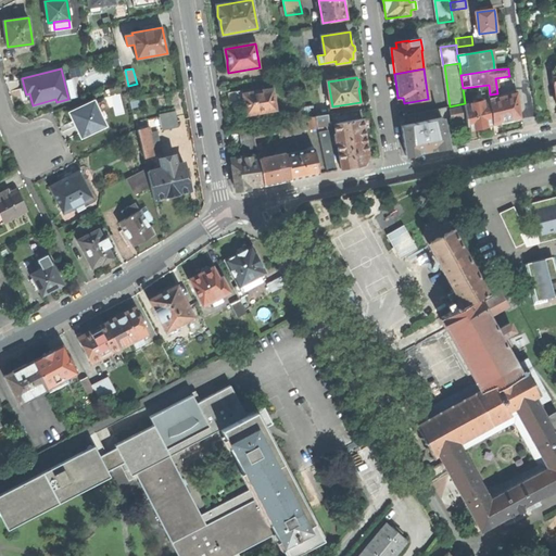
[(245,109),(247,116),(277,111),(274,89),(244,95),(243,90),(228,93),(230,103),(244,100),(245,109)]
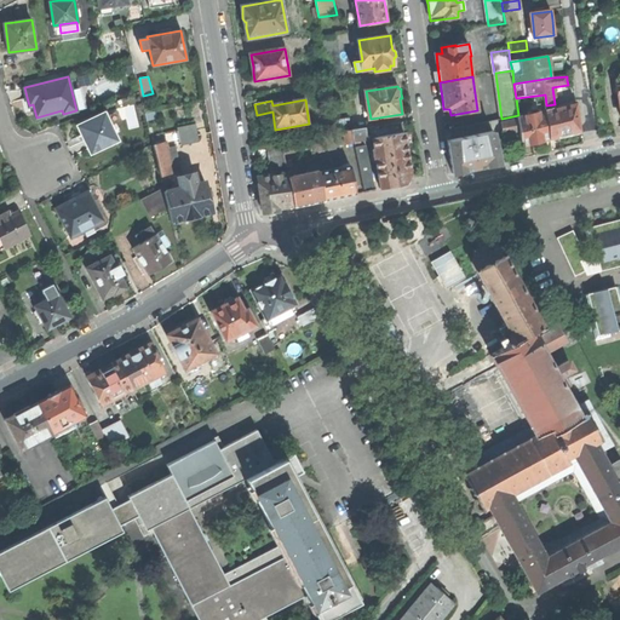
[(567,136),(581,132),(577,103),(556,108),(555,104),(546,105),(546,110),(551,139),(567,136)]
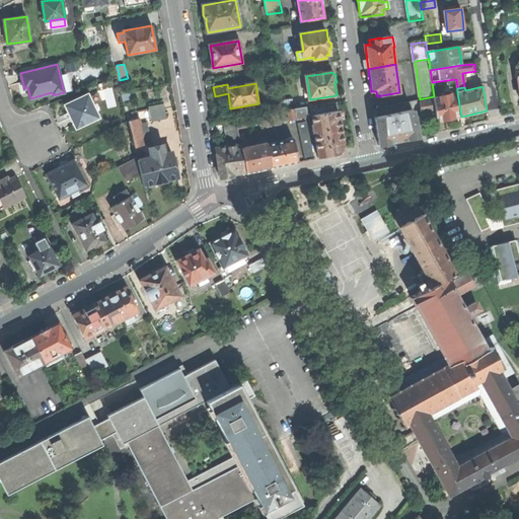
[(452,120),(461,117),(457,92),(434,98),(435,99),(438,123),(452,120)]
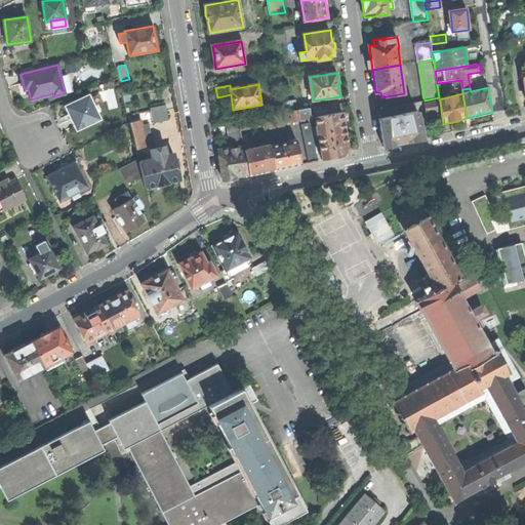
[(88,95),(66,106),(72,118),(77,129),(99,118),(88,95)]
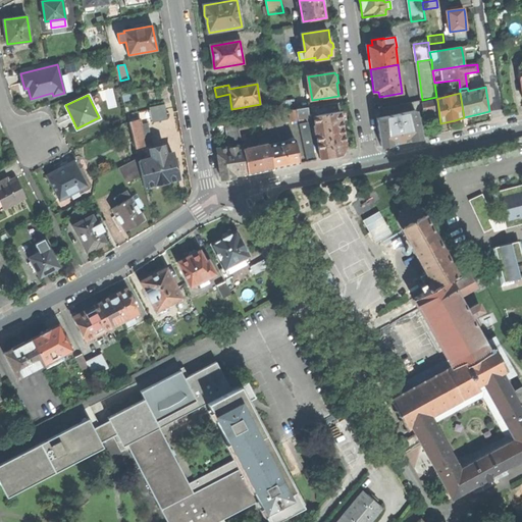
[(282,111),(290,110),(297,109),(298,109),(296,100),(281,103),(282,111)]
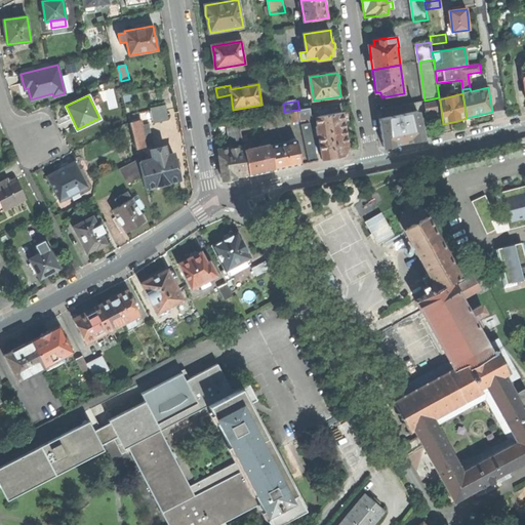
[(444,134),(443,124),(440,101),(426,105),(428,113),(419,115),(418,111),(379,120),(384,148),(405,143),(444,134)]
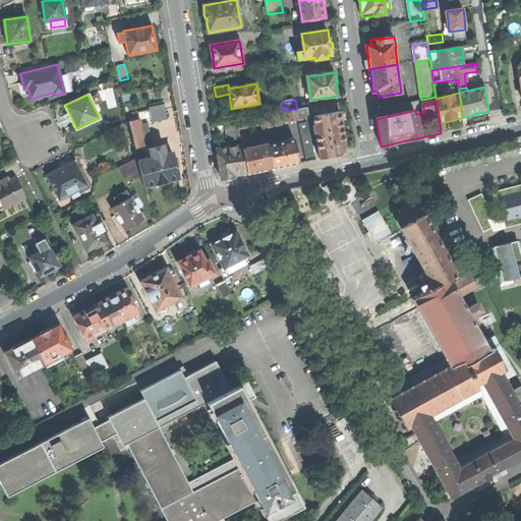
[(333,157),(341,155),(346,149),(339,103),(297,109),(296,109),(298,120),(310,117),(310,118),(314,117),(315,125),(313,125),(315,135),(316,135),(321,159),(333,157)]
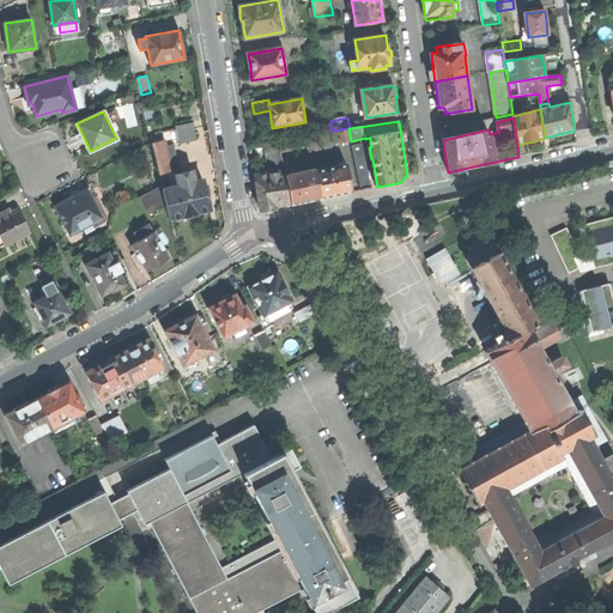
[(176,127),(180,145),(198,140),(194,123),(176,127)]
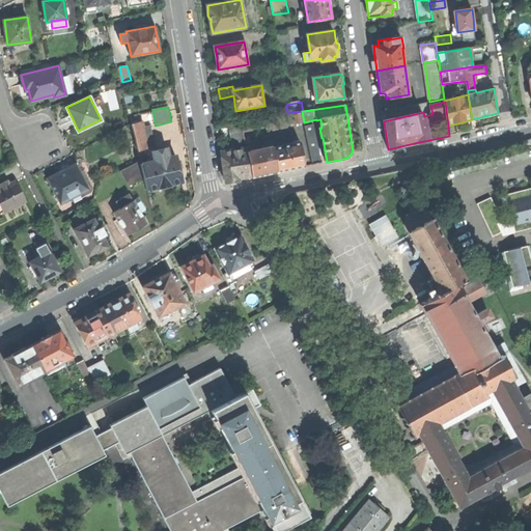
[(304,123),(304,122),(302,111),(295,112),(297,124),(304,123)]
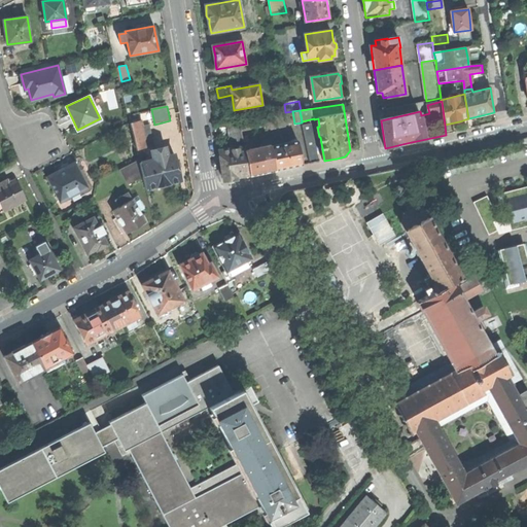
[(130,124),(137,150),(154,146),(149,124),(143,126),(142,120),(130,124)]
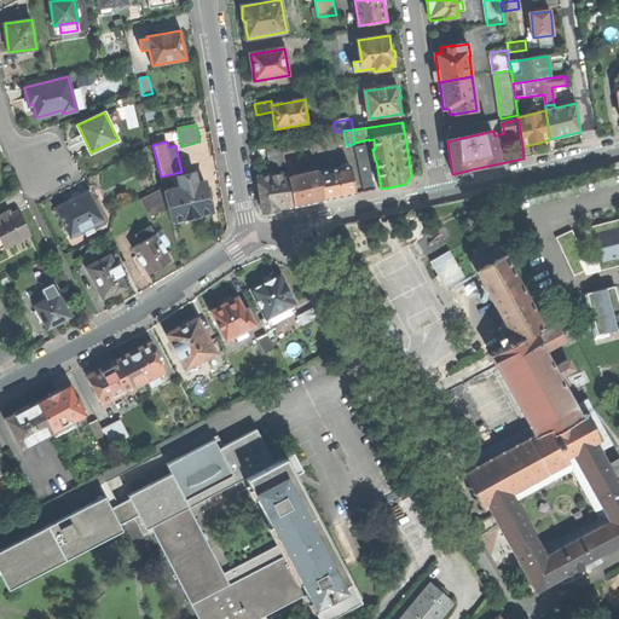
[(271,165),(285,161),(282,144),(268,146),(271,165)]
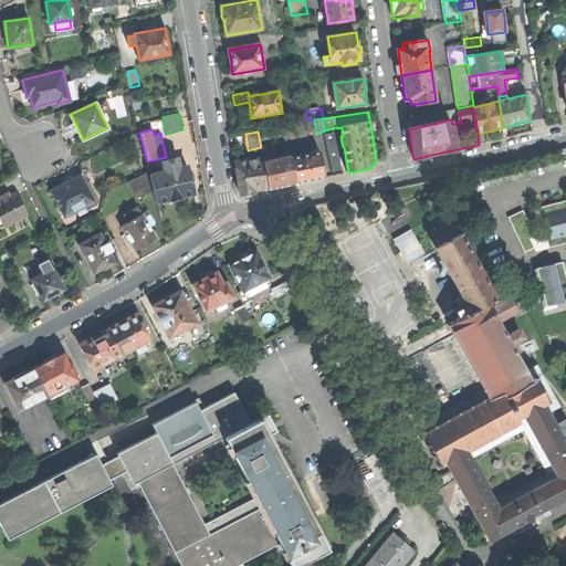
[(334,176),(343,174),(335,134),(325,135),(334,176)]
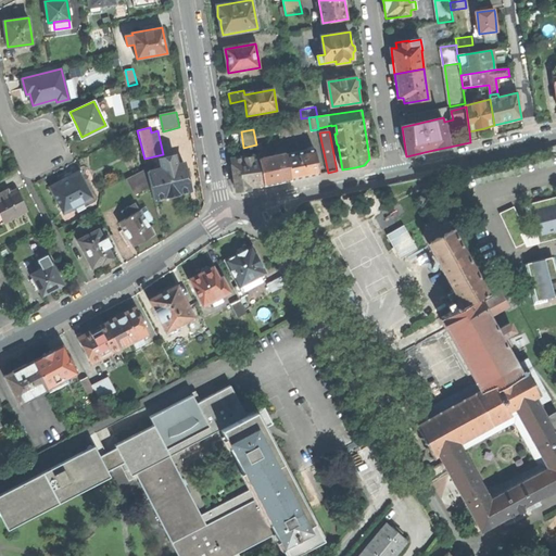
[(311,176),(320,174),(315,149),(287,154),(292,180),(311,176)]
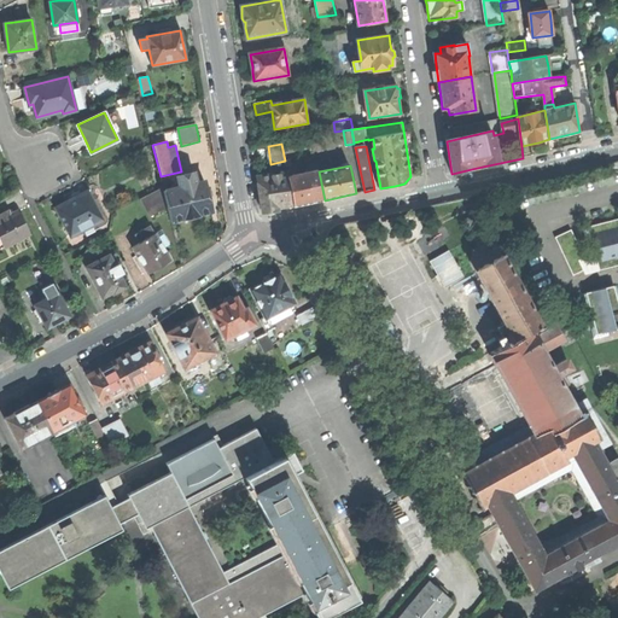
[(310,203),(325,200),(319,172),(319,170),(289,176),(295,207),(310,203)]
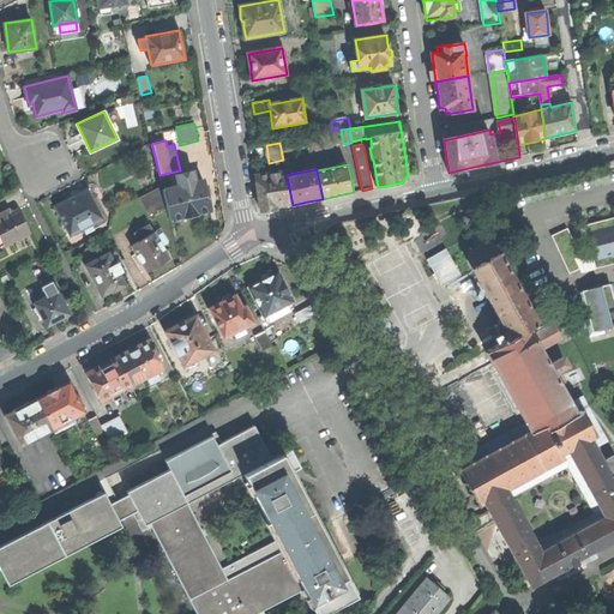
[(167,208),(170,220),(184,216),(184,217),(191,215),(198,214),(198,212),(210,210),(203,180),(196,181),(193,172),(176,175),(179,186),(163,190),(167,208)]
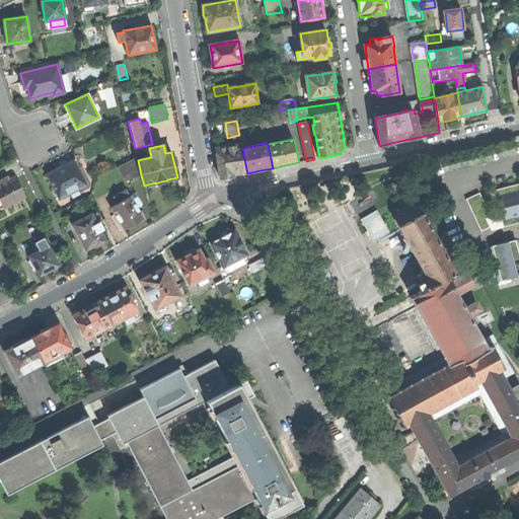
[(237,175),(247,173),(242,148),(241,145),(217,148),(222,178),(237,175)]
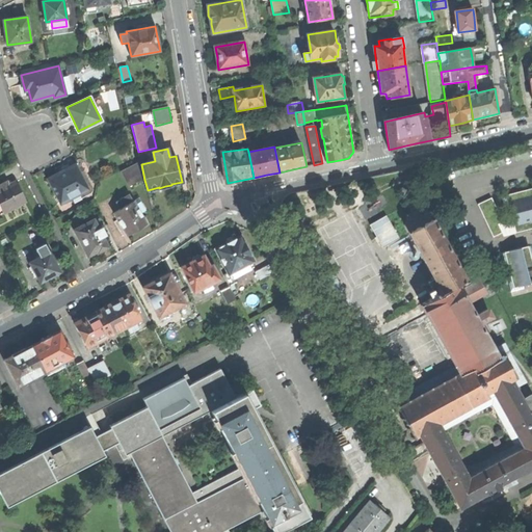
[(130,187),(144,180),(141,164),(140,162),(122,171),(130,187)]
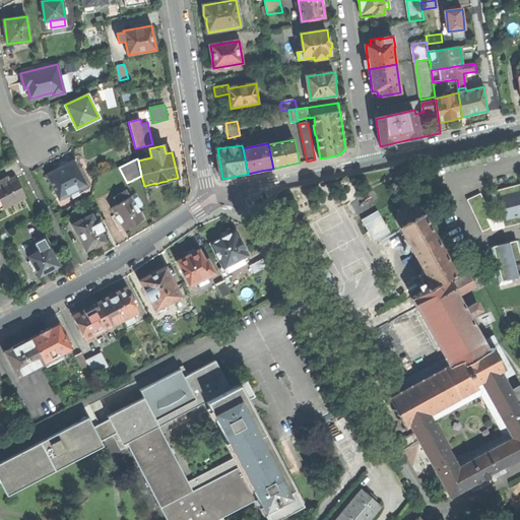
[(60,199),(87,185),(74,160),(60,168),(47,174),(60,199)]
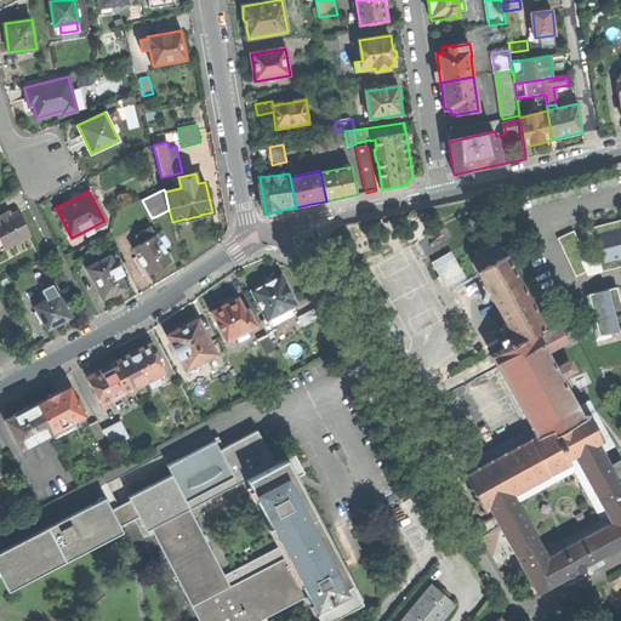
[(0,246),(4,245),(5,249),(30,235),(24,223),(18,212),(11,216),(10,212),(0,217),(0,246)]
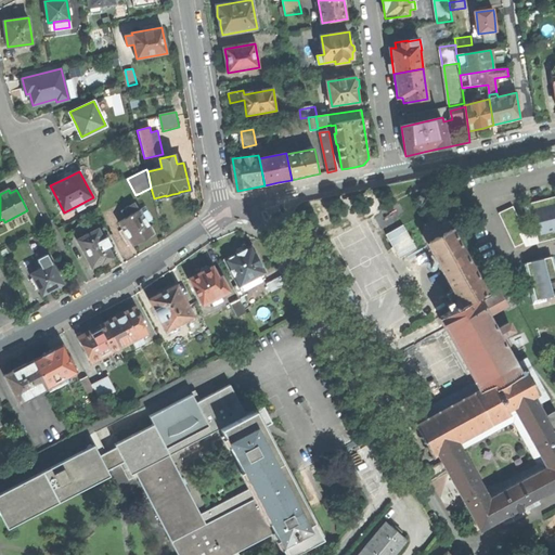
[(536,230),(539,242),(554,236),(554,194),(528,202),(531,214),(539,211),(543,228),(536,230)]
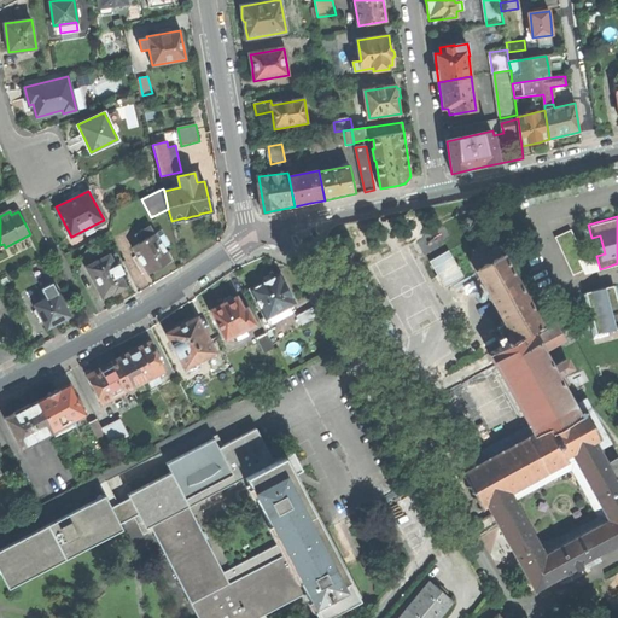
[(140,243),(155,233),(150,226),(136,234),(140,243)]
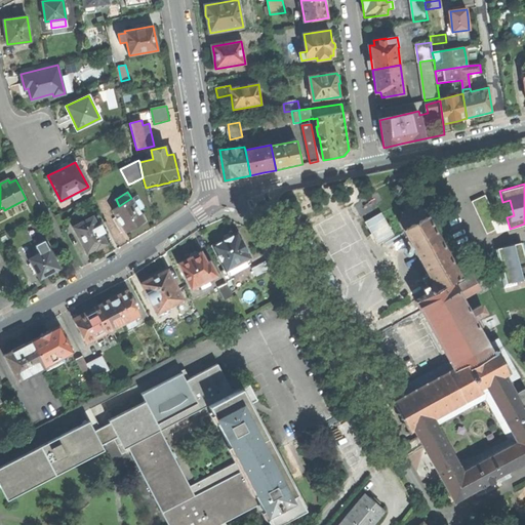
[(501,227),(486,194),(472,200),(487,233),(501,227)]
